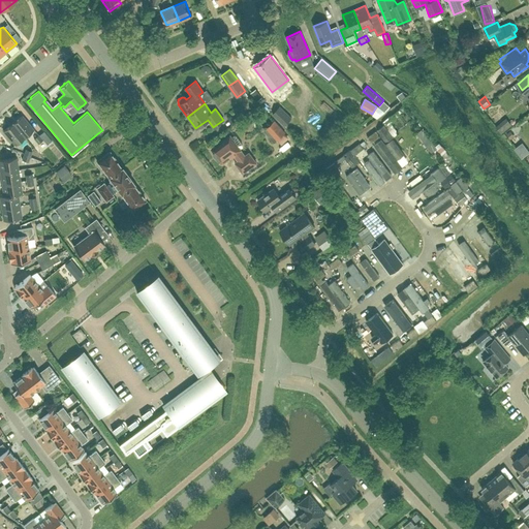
[(11,123),(24,137),(33,129),(22,115),(11,123)]
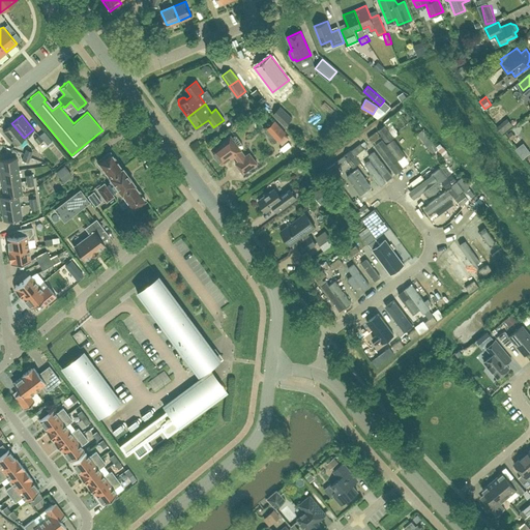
[(286,134),(274,121),(264,130),(274,143),(286,134)]
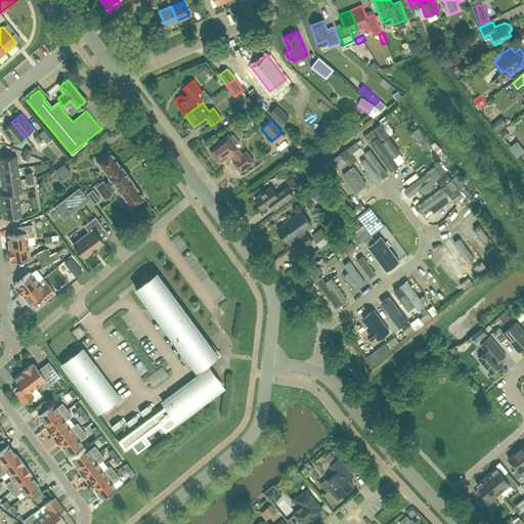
[(14,143),(24,136),(11,122),(2,129),(14,143)]
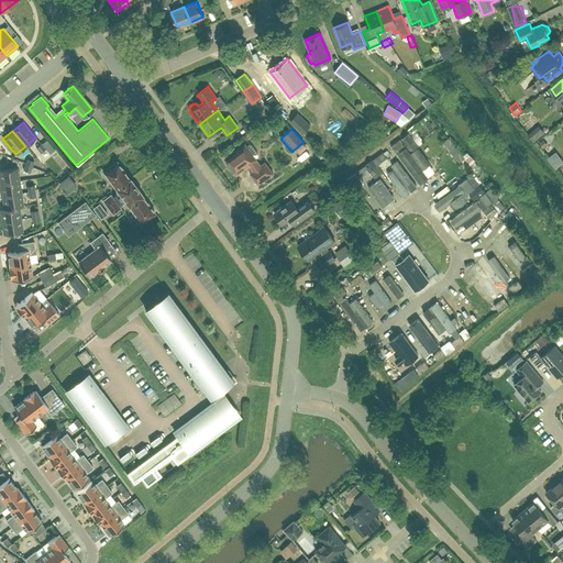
[(422,140),(416,131),(411,135),(409,132),(400,138),(410,152),(419,145),(418,144),(422,140)]
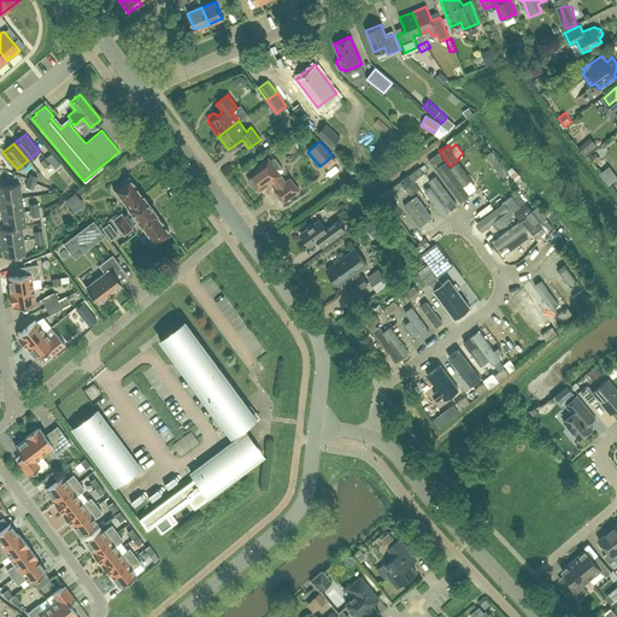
[(509,172),(493,151),(487,156),(503,177),(509,172)]
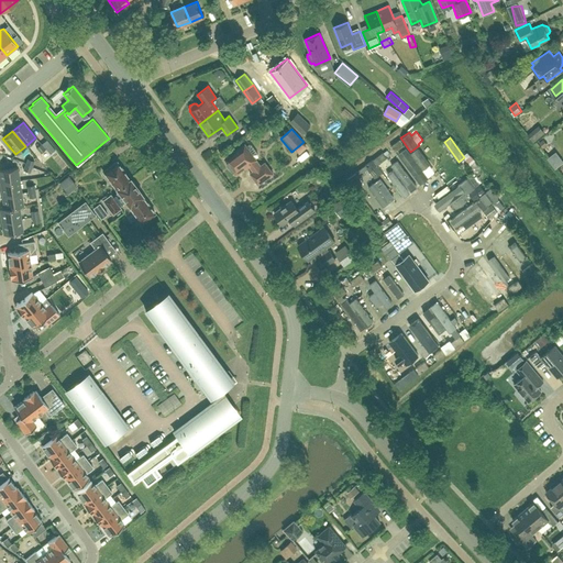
[(404,144),(399,139),(390,145),(395,152),(404,144)]
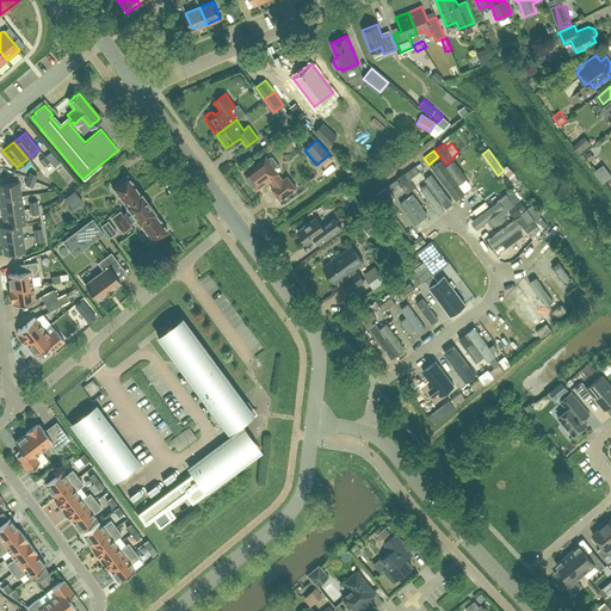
[(49,161),(45,155),(39,160),(44,166),(49,161)]
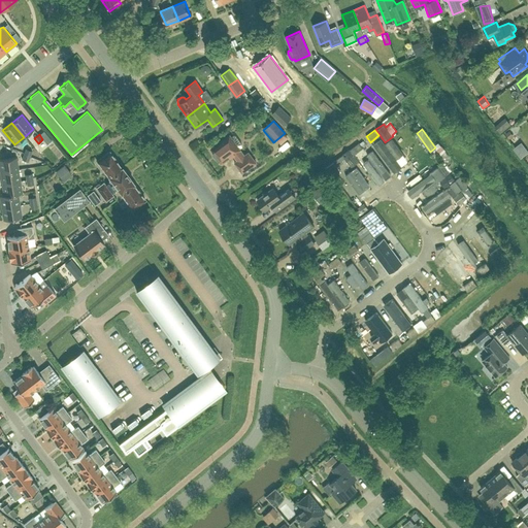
[(240,149),(229,134),(210,149),(221,163),(232,155),(236,160),(234,162),(238,168),(241,172),(256,162),(248,152),(244,155),(240,150),(240,149)]
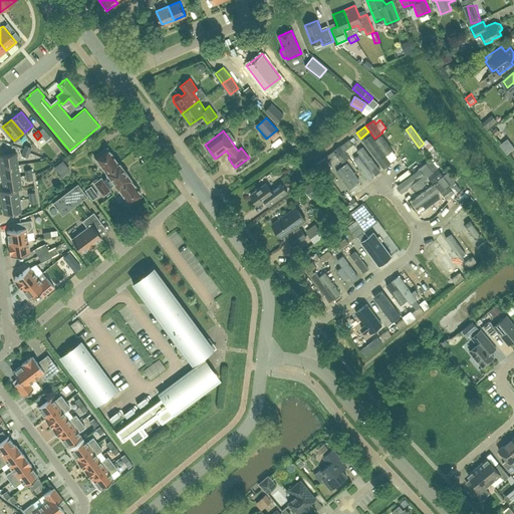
[(364,145),(355,134),(349,138),(358,150),(364,145)]
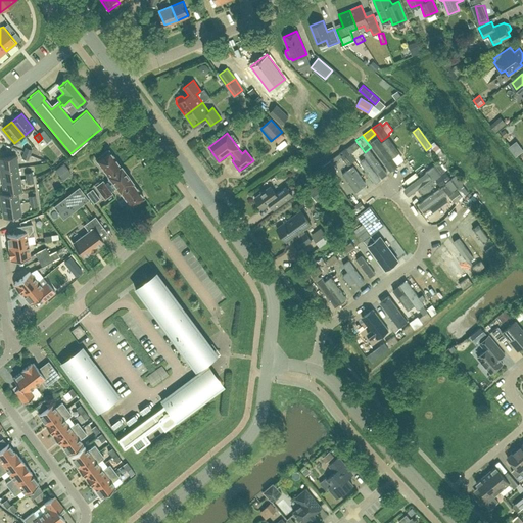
[(369,141),(390,170),(397,164),(391,156),(399,151),(388,136),(381,142),(377,136),(369,141)]
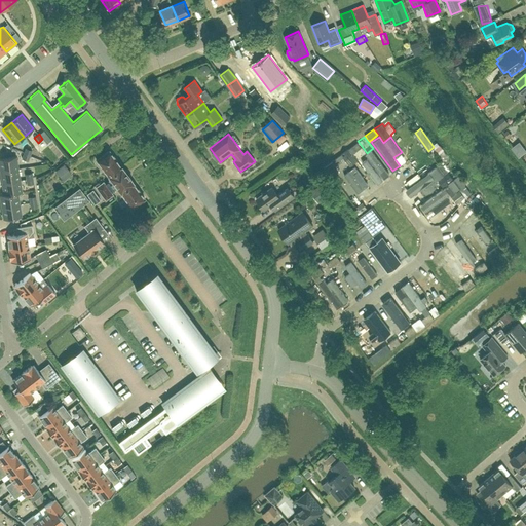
[(361,147),(357,142),(348,148),(352,154),(361,147)]
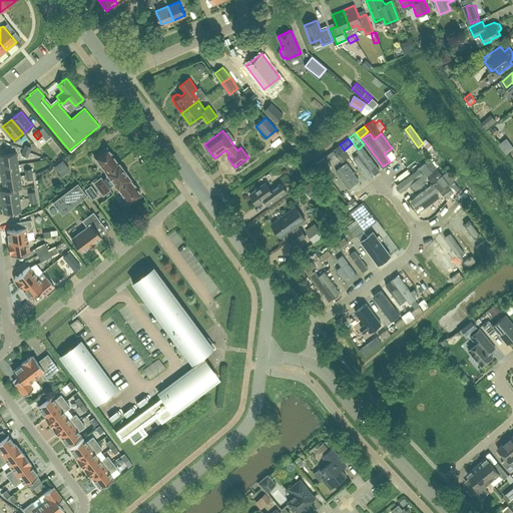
[(340,145),(334,149),(341,159),(347,154),(340,145)]
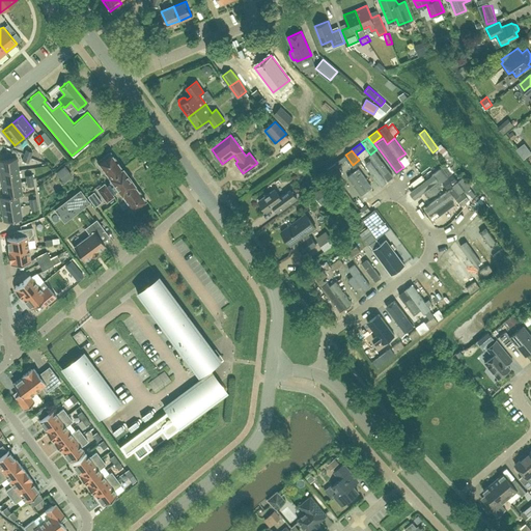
[(114,173),(121,167),(120,167),(110,154),(109,151),(96,161),(111,180),(112,183),(118,177),(114,173)]
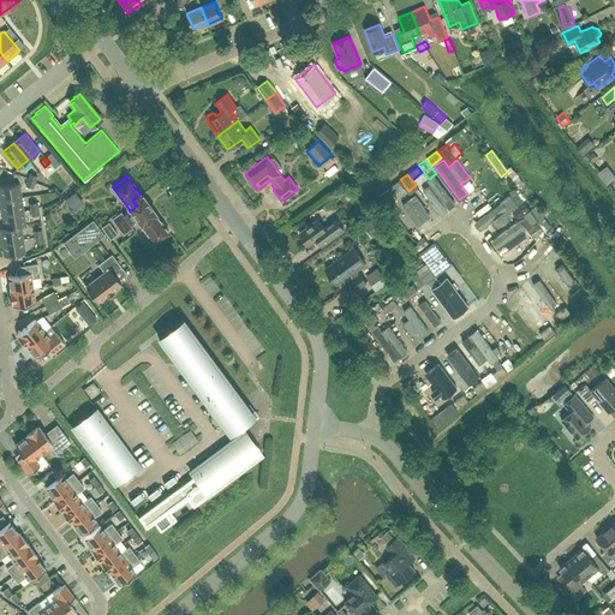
[(433,177),(417,189),(437,216),(453,206),(433,177)]
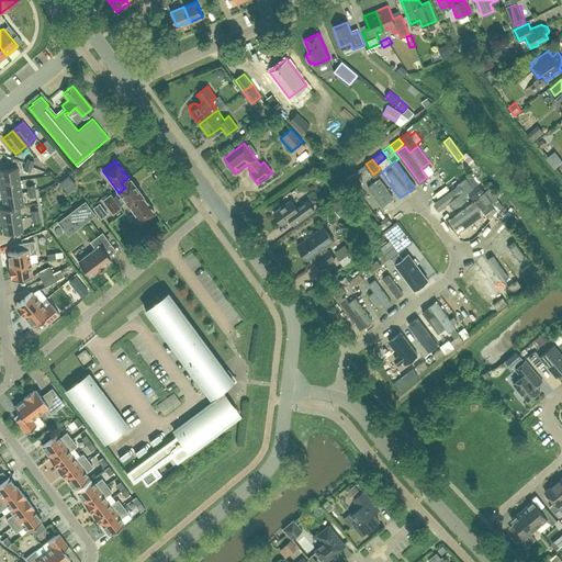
[(430,177),(437,171),(431,164),(424,169),(430,177)]
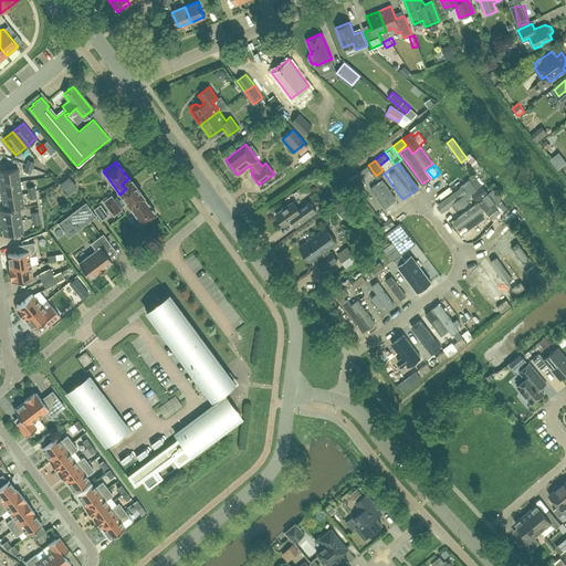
[(370,171),(366,166),(357,173),(362,178),(370,171)]
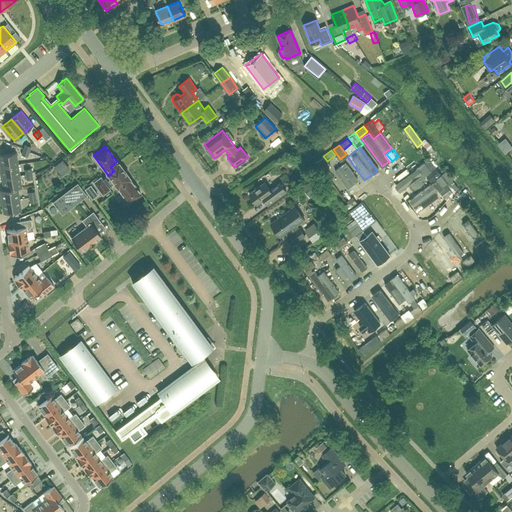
[(0,165),(17,163),(15,152),(0,154),(0,165)]
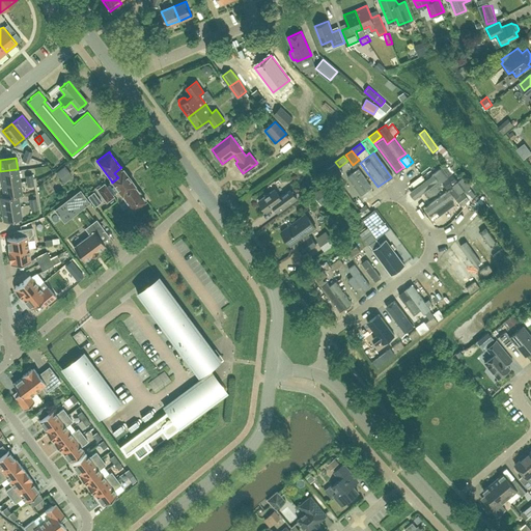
[(451,173),(445,164),(440,168),(446,177),(451,173)]
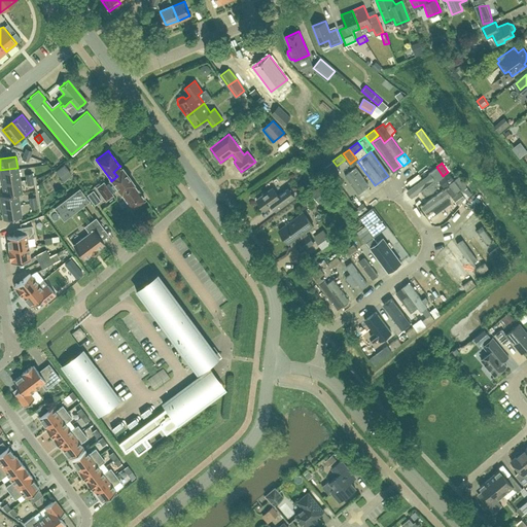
[(65,165),(58,173),(67,181),(74,174),(65,165)]
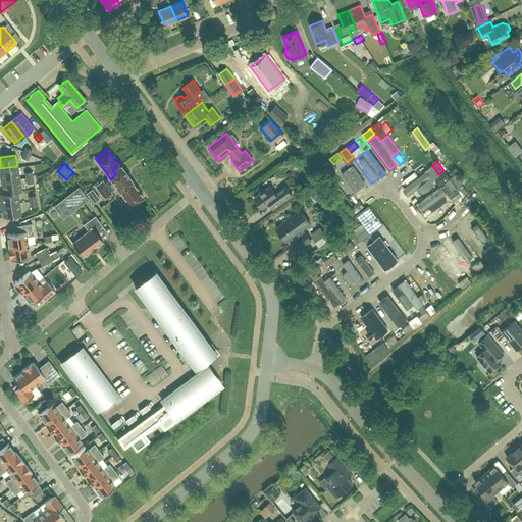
[(121,166),(119,164),(112,170),(116,174),(110,179),(109,177),(103,183),(102,180),(95,186),(104,198),(111,193),(109,191),(116,187),(131,206),(143,197),(142,195),(132,181),(132,180),(131,178),(121,166)]
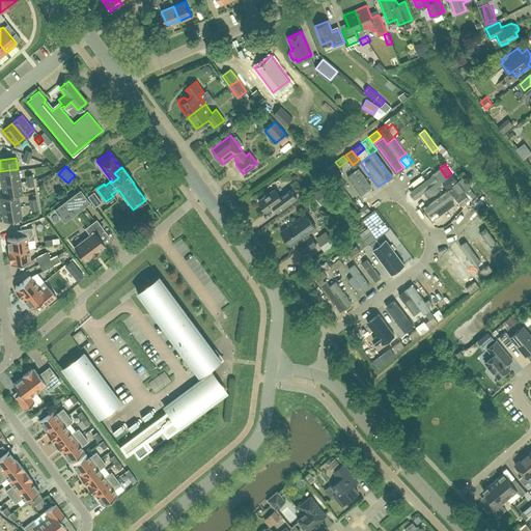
[(369,192),(352,167),(344,173),(361,197),(369,192)]
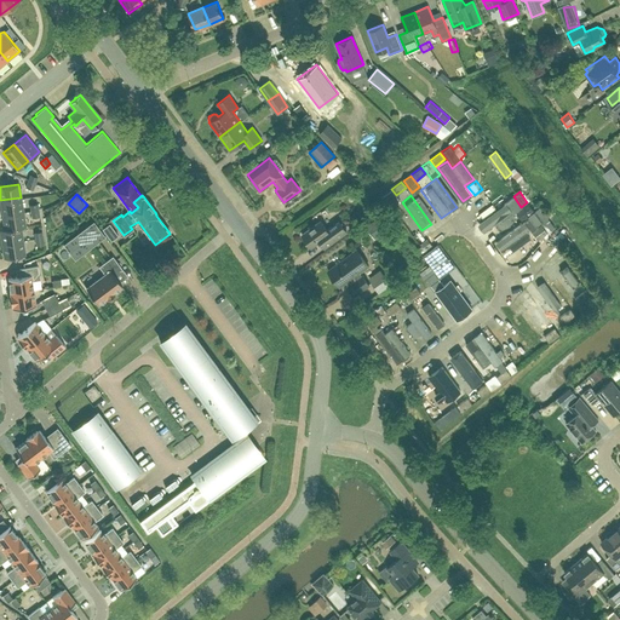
[(0,207),(1,214),(23,212),(21,197),(0,200),(0,207)]
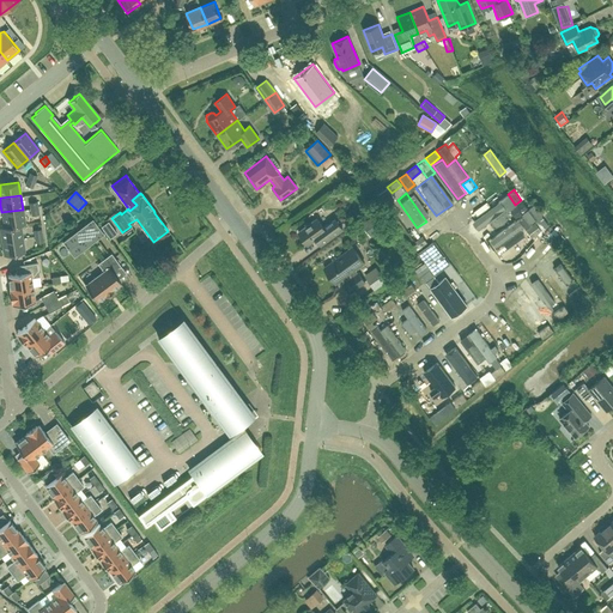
[(481,226),(510,206),(505,200),(477,220),(481,226)]
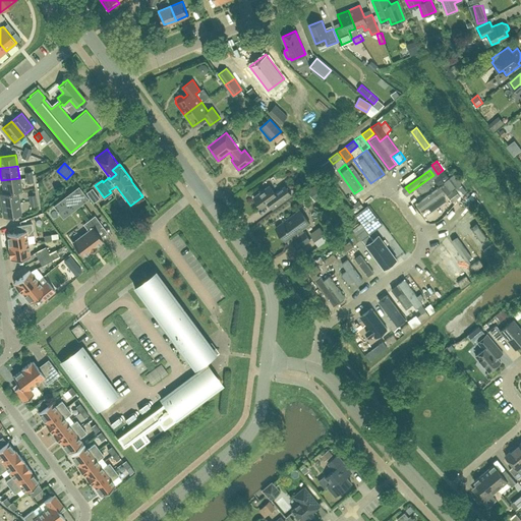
[(449,177),(444,171),(433,179),(438,185),(449,177)]
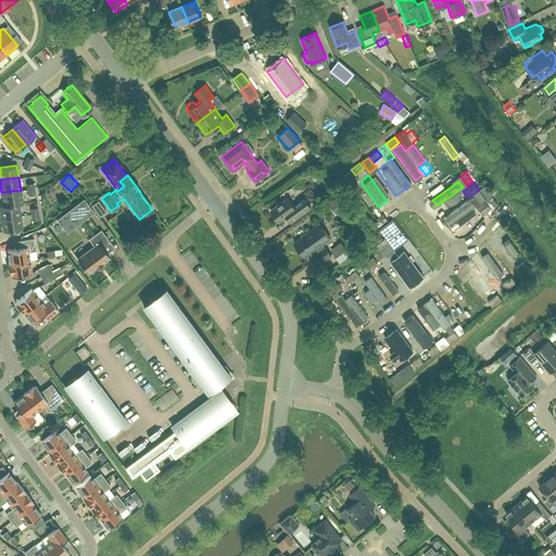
[(491,194),(484,185),(479,189),(487,199),(491,194)]
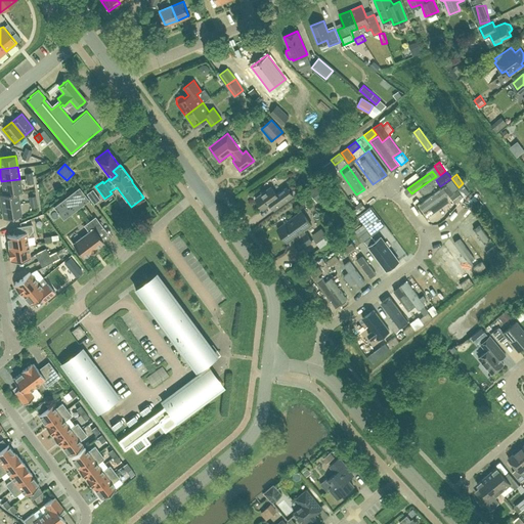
[(457,187),(451,178),(446,182),(452,191),(457,187)]
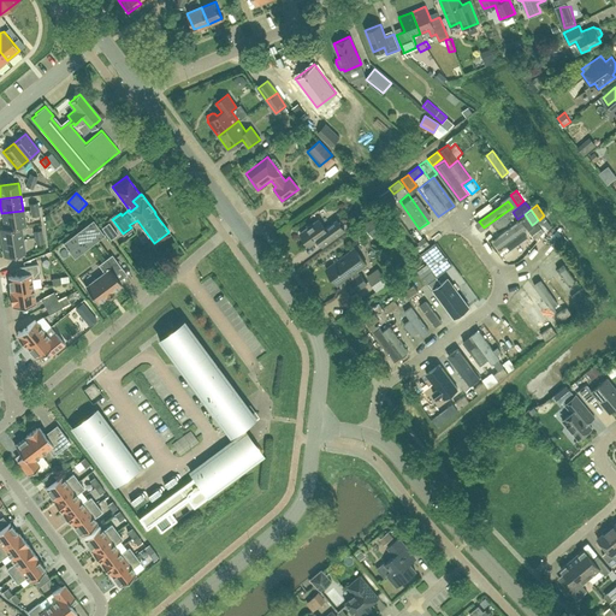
[(23,211),(1,213),(4,227),(21,225),(25,225),(23,211)]
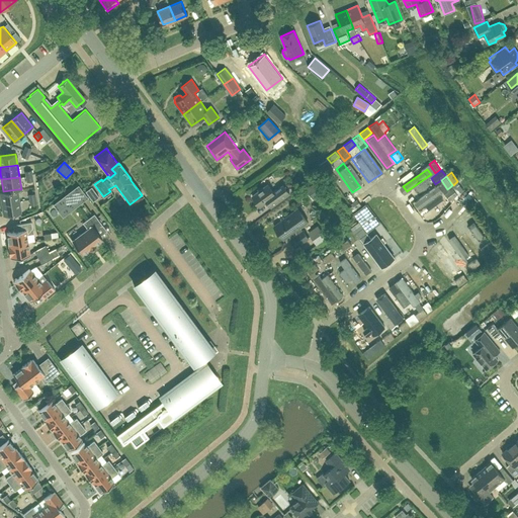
[(325,190),(318,181),(306,189),(313,199),(325,190)]
